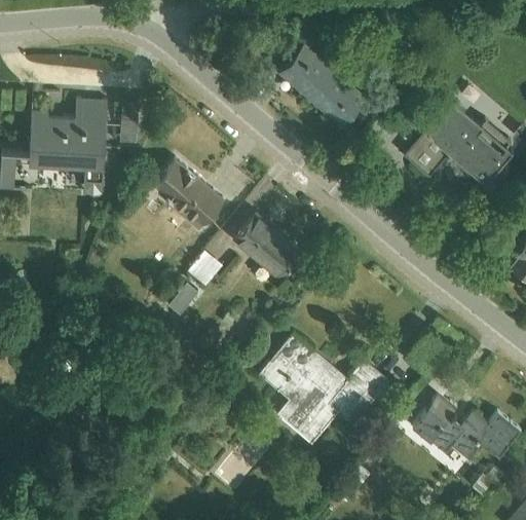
[(303,46),(279,73),(340,126),(365,99),(303,46)]
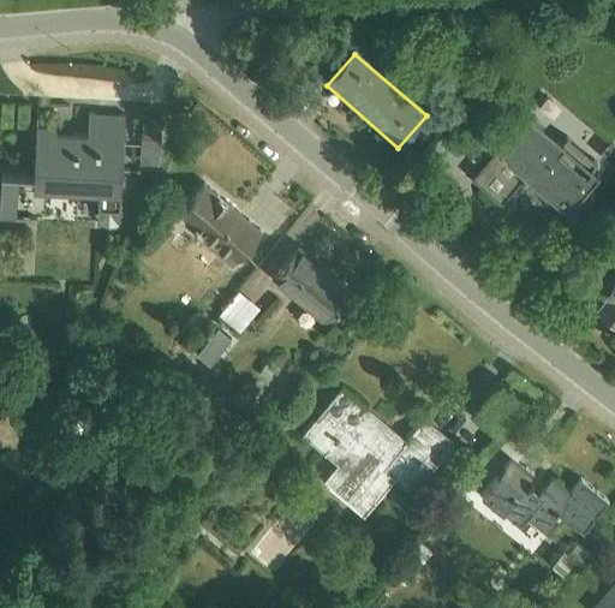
[(36,127),(34,192),(99,196),(97,227),(119,228),(125,117),(89,115),(88,137),(57,135),(55,129),(36,127)]
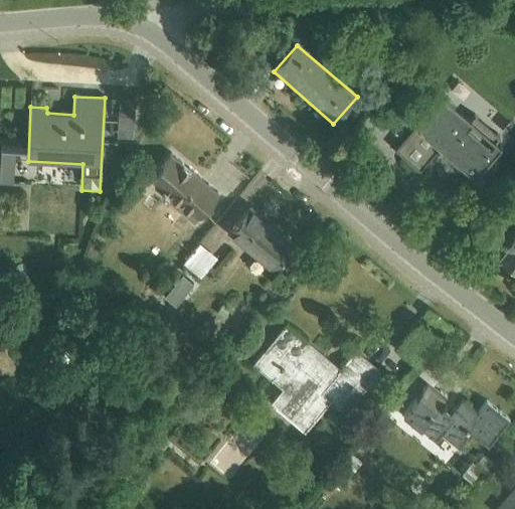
[(120,99),(117,140),(133,141),(136,100),(120,99)]
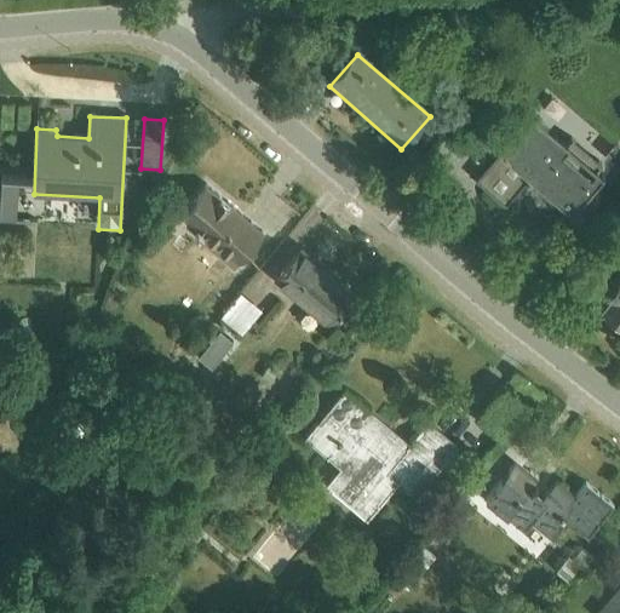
[(515,137),(475,183),(505,208),(530,179),(534,183),(533,187),(535,192),(578,228),(600,204),(589,194),(604,177),(597,171),(601,167),(572,142),(567,147),(535,119),(518,138),(515,137)]
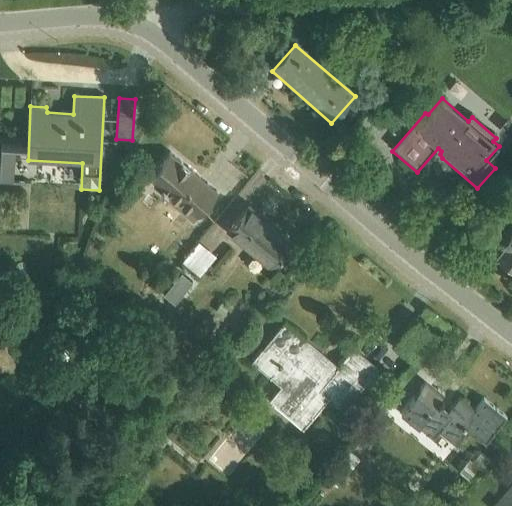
[(1,146),(0,160),(0,184),(30,187),(30,184),(13,183),(15,147),(1,146)]
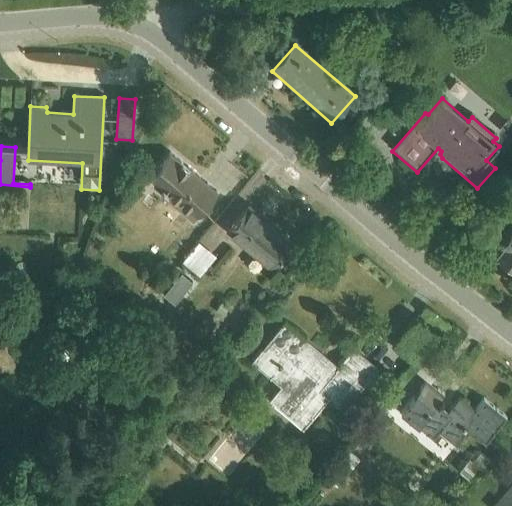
[(171,155),(149,180),(160,190),(162,198),(193,224),(219,194),(190,170),(189,171),(182,166),(183,164),(171,155)]
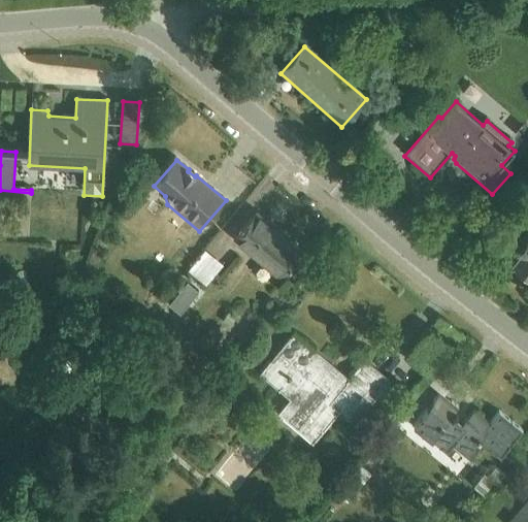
[(257,213),(233,240),(278,280),(302,252),(257,213)]
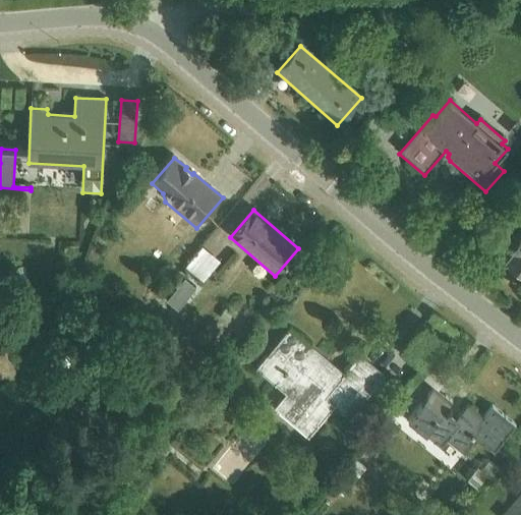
[(520,234),(502,259),(520,274),(520,234)]
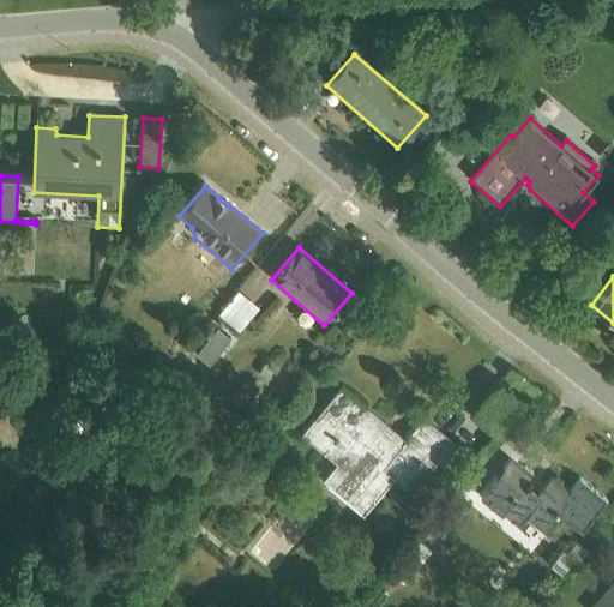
[(239,293),(218,317),(240,334),(259,311),(239,293)]
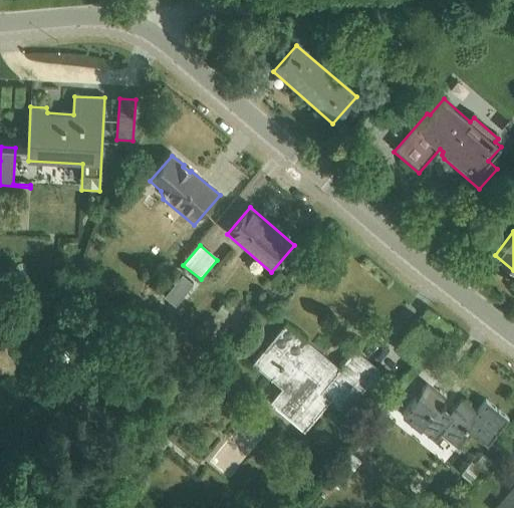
[(85,281),(85,296),(96,297),(96,281),(85,281)]
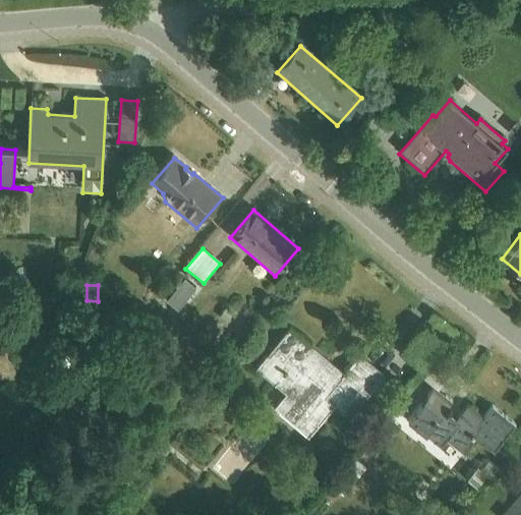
[(179,289),(167,304),(179,313),(191,299),(179,289)]
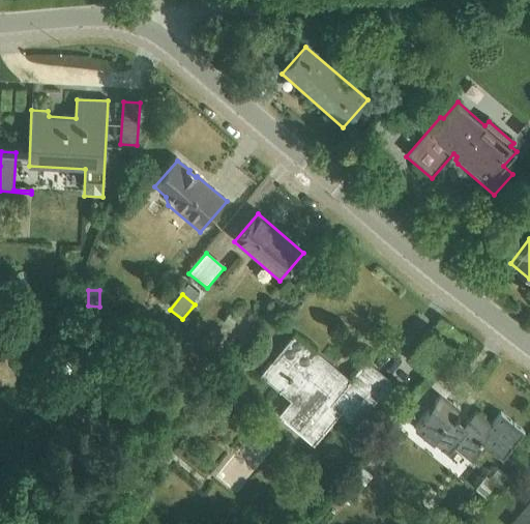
[(252,319),(237,340),(242,343),(259,324),(252,319)]
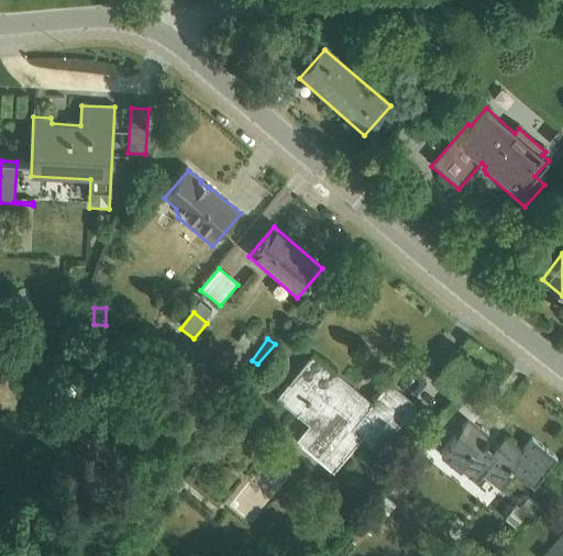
[(313,355),(276,399),(309,426),(296,443),(333,474),(361,442),(376,454),(417,407),(388,385),(372,404),(313,355)]
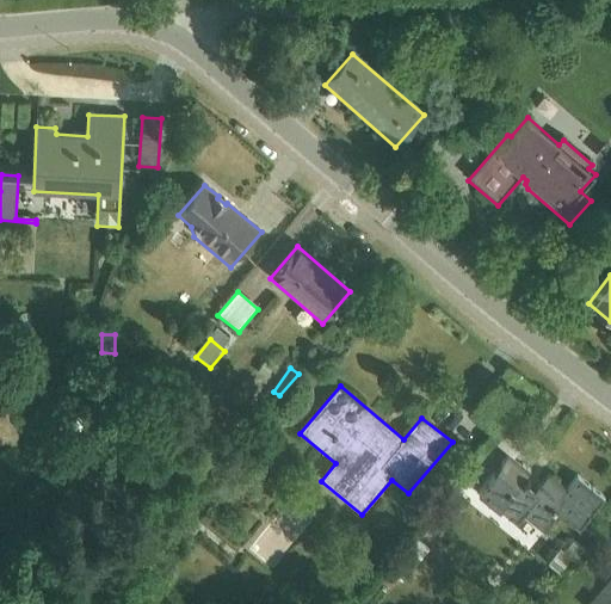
[(510,456),(513,460),(530,439),(513,426),(497,447),(510,456)]
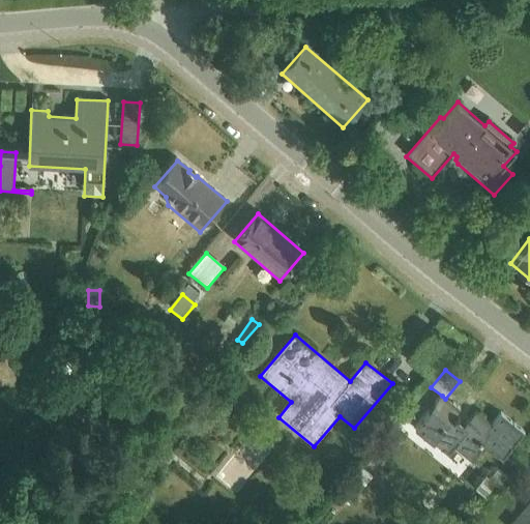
[(445,399),(442,396),(415,430),(448,457),(454,449),(471,463),(483,447),(503,463),(524,435),(501,416),(492,427),(476,413),(463,429),(452,419),(460,411),(445,399)]
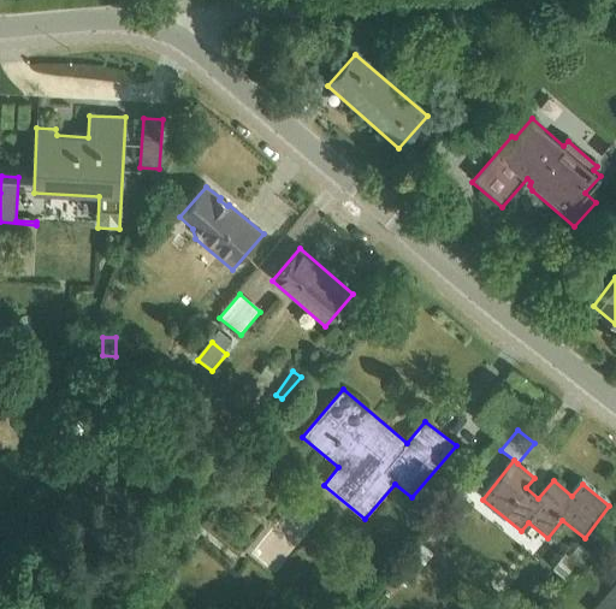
[(189,520),(178,534),(193,545),(203,530),(189,520)]
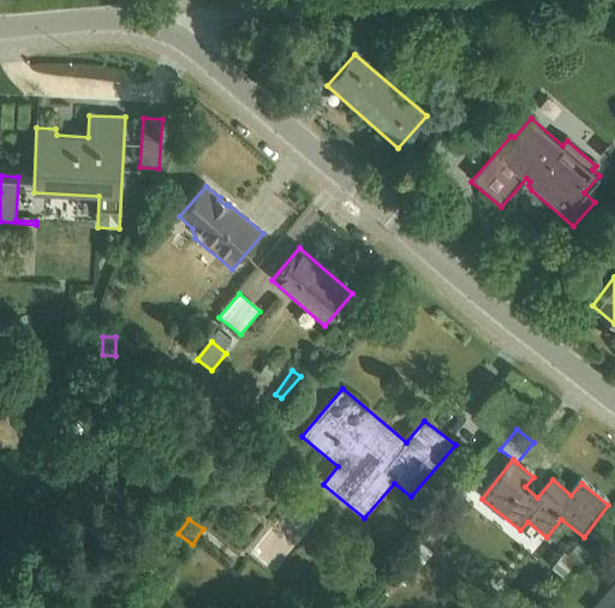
[(398,573),(392,582),(402,591),(433,554),(421,544),(411,558),(410,555),(396,571),(398,573)]
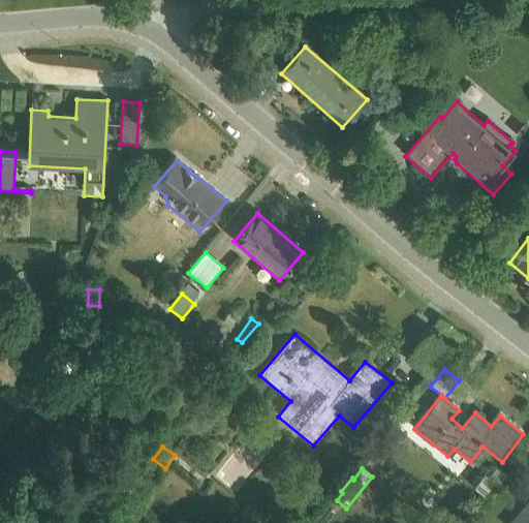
[(485,477),(473,490),(485,499),(495,485),(499,488),(506,479),(495,470),(488,480),(485,477)]
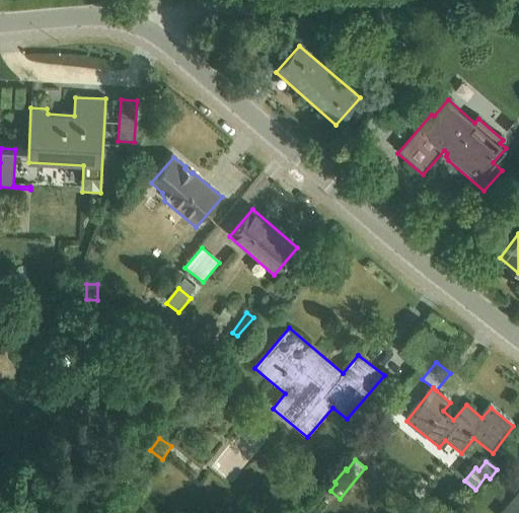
[(518,512),(518,492),(502,512),(518,512)]
